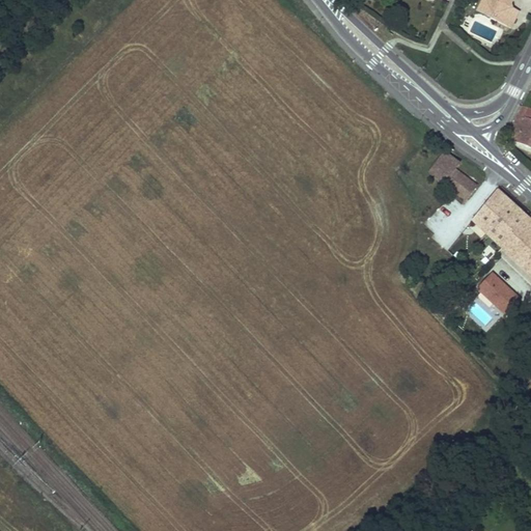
[(482,0),(477,11),(491,19),(493,14),(488,1),(485,0),(482,0)]
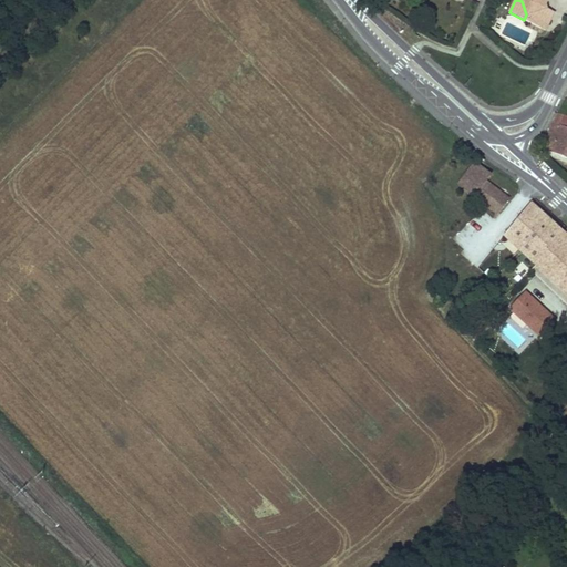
[(518,0),(522,1),(526,14),(524,20),(546,31),(556,12),(548,9),(547,4),(549,1),(547,0),(518,0)]
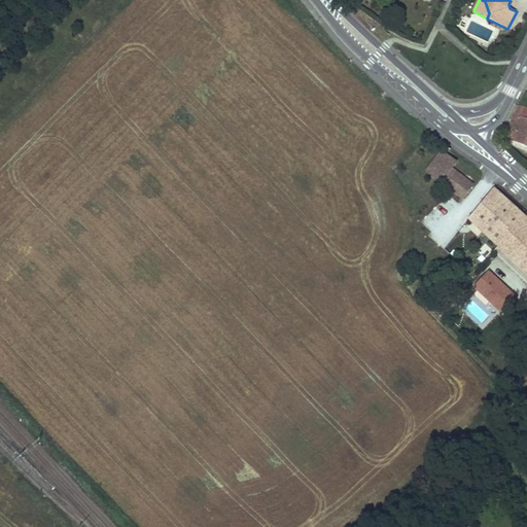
[(513,119),(505,138),(526,146),(526,118),(521,116),(524,108),(518,106),(513,119)]
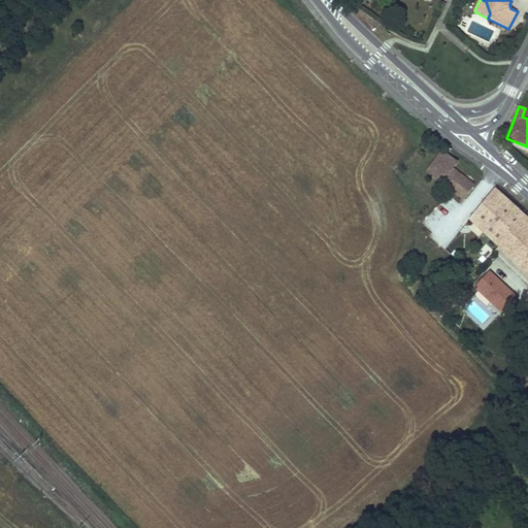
[(440,180),(463,199),(474,185),(454,168),(458,162),(443,151),(428,170),(441,180),(440,180)]
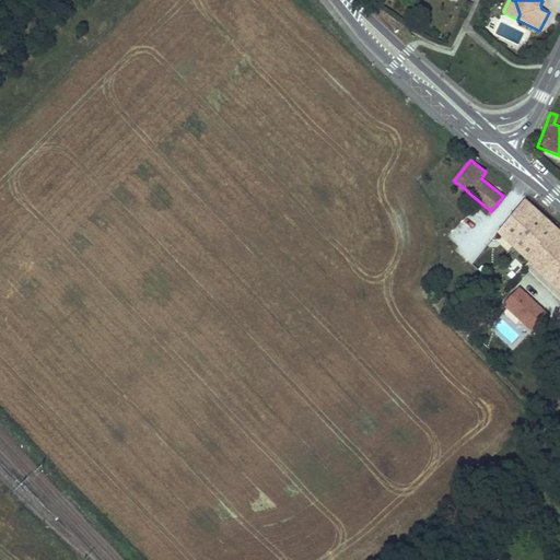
[(500,231),(559,288),(559,232),(556,229),(555,230),(524,201),(500,231)]
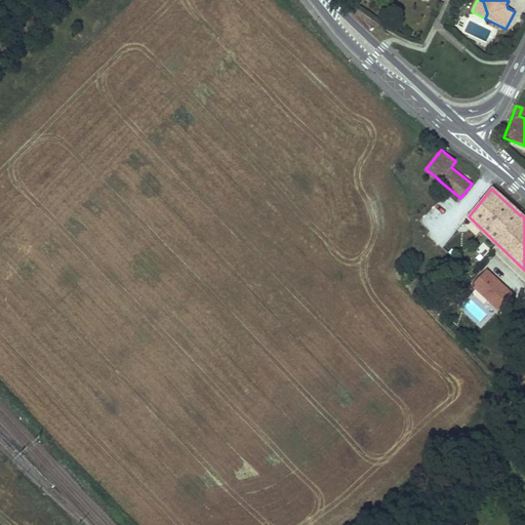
[(499,312),(516,294),(486,267),(470,283),(499,312)]
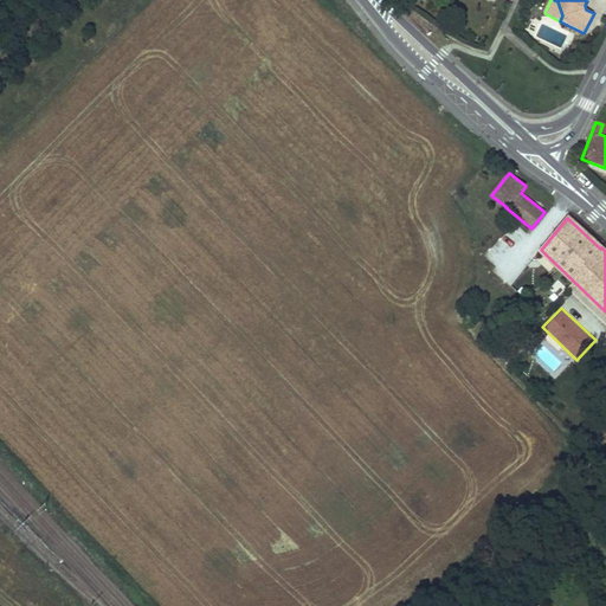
All buildings are outlined.
